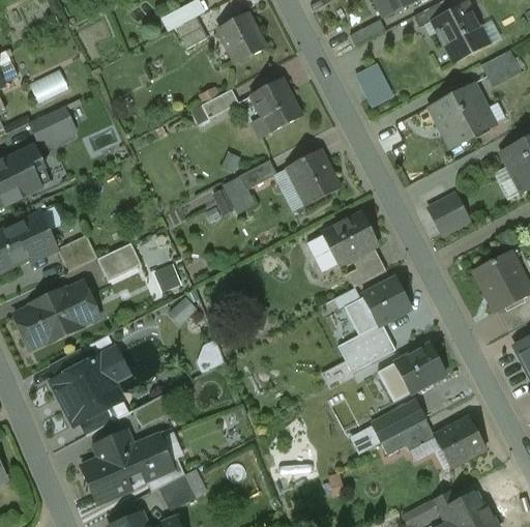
[(375,0),(384,17),(416,0),(375,0)]
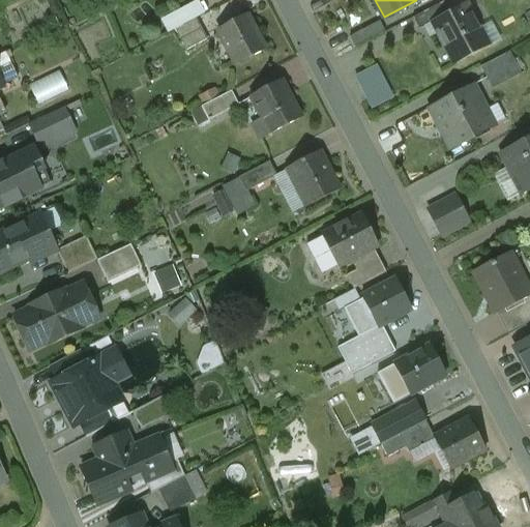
[(444,0),(413,16),(419,28),(433,21),(433,20),(449,10),(444,0)]
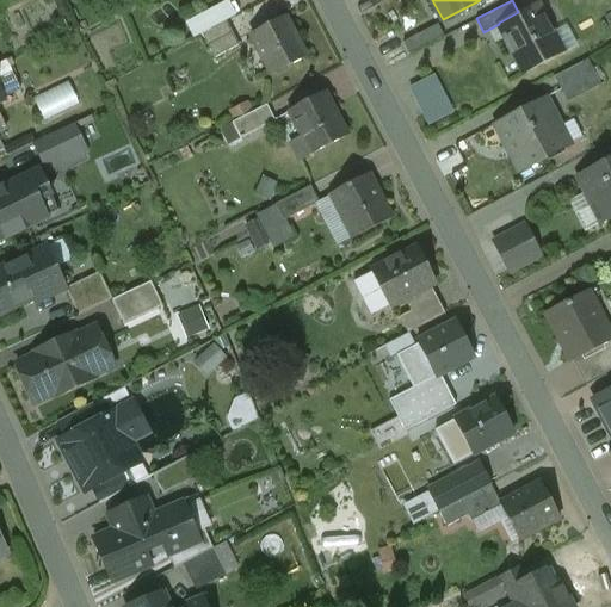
[(518,12),(499,23),(499,24),(524,72),(562,51),(537,2),(518,12)]
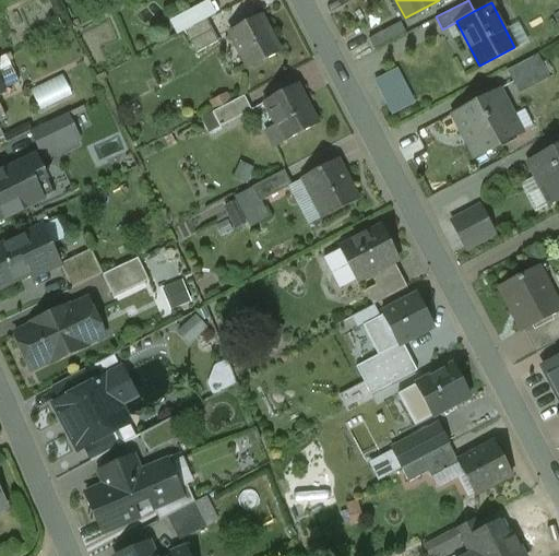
[(261,14),(229,31),(248,67),(280,50),(261,14)]
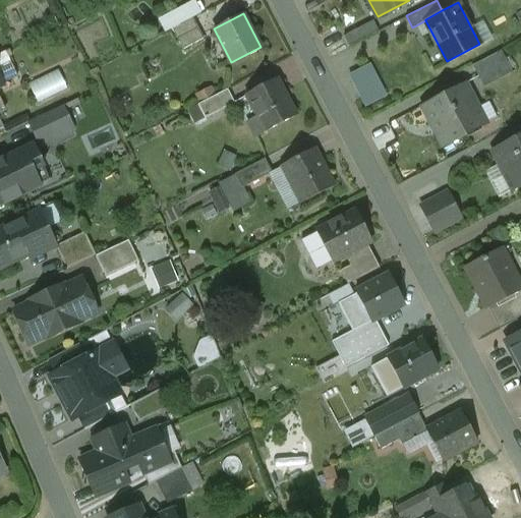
[(192,16),(172,27),(182,48),(204,37),(192,16)]
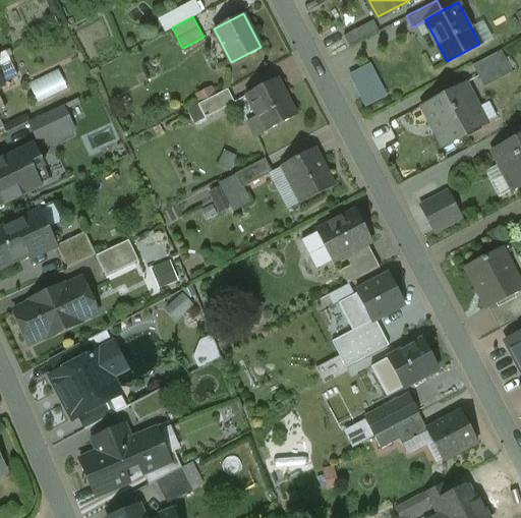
[(373,18),(344,34),(349,45),(379,30),(373,18)]
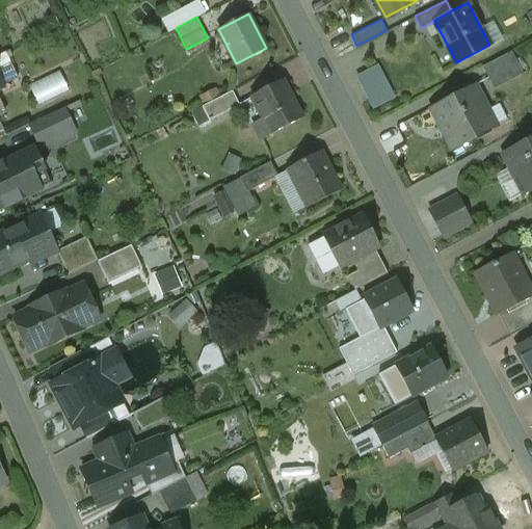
[(511,50),(482,65),(494,87),(524,72),(511,50)]
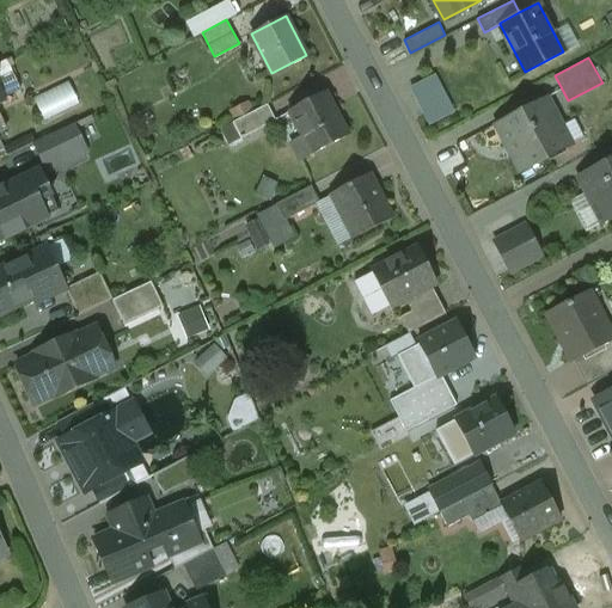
[(12,69),(0,74),(0,90),(2,96),(20,87),(12,69)]
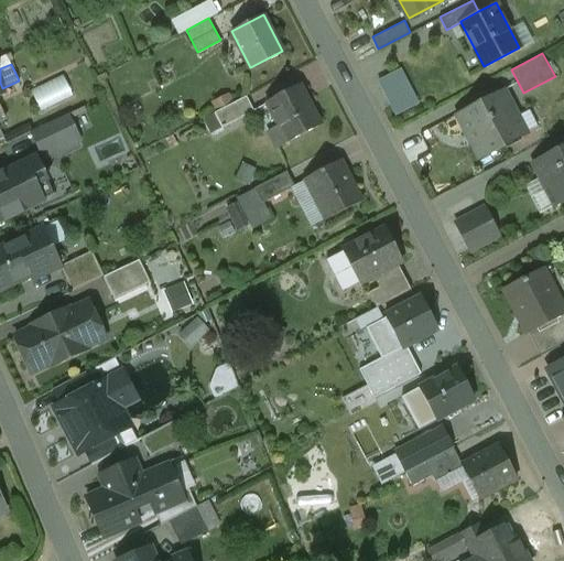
[(396,114),(420,101),(402,65),(378,77),(396,114)]
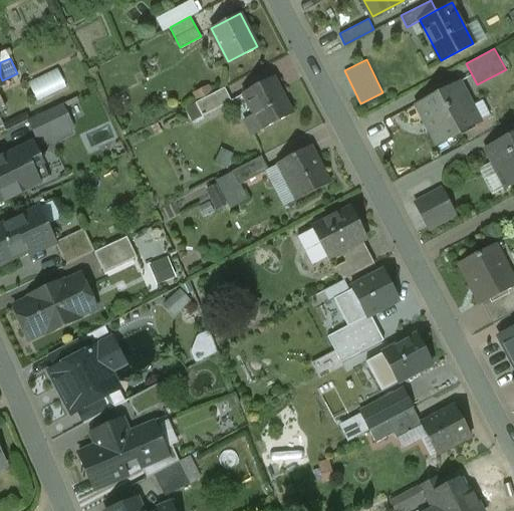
[(60,65),(30,79),(39,98),(69,83),(60,65)]
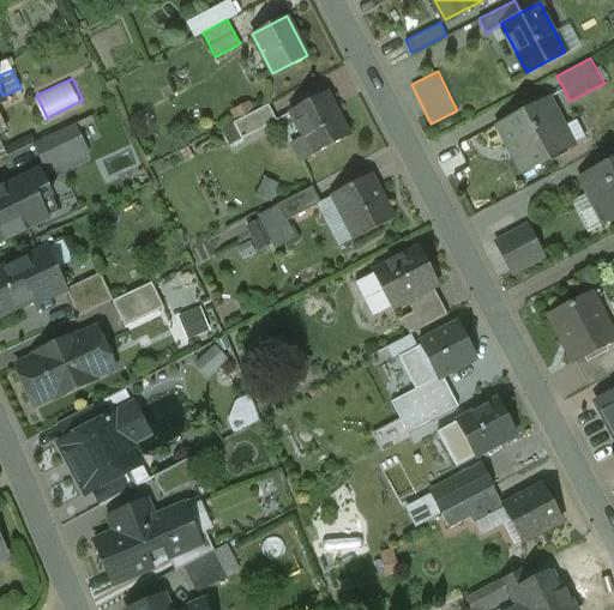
[(348,134),(326,91),(290,110),(304,136),(293,142),(301,158),(312,152),(312,153),(348,134)]
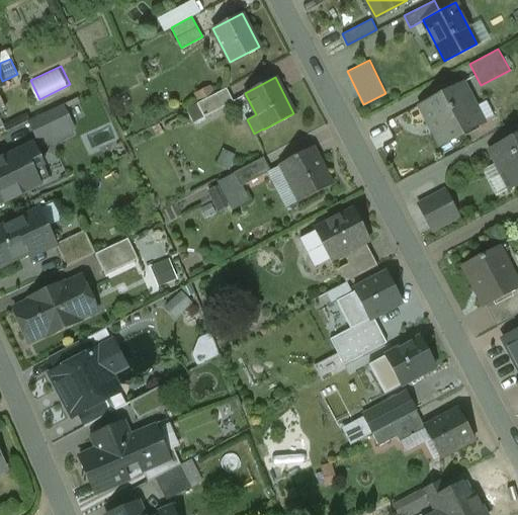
[(460,82),(421,102),(442,144),(483,123),(460,82)]
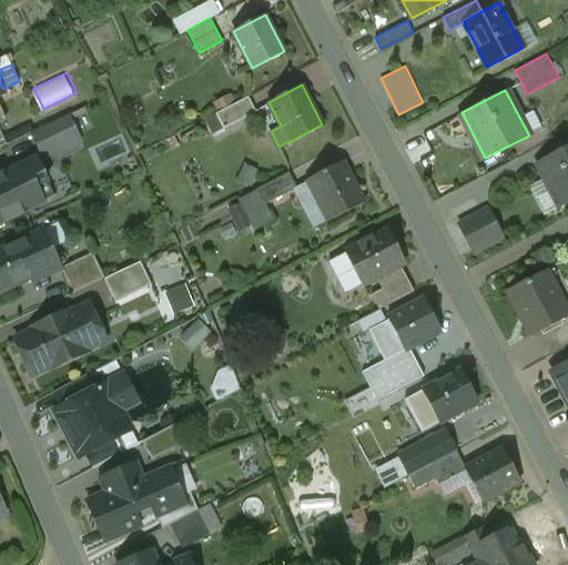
[(247,96),(215,112),(223,127),(255,110),(247,96)]
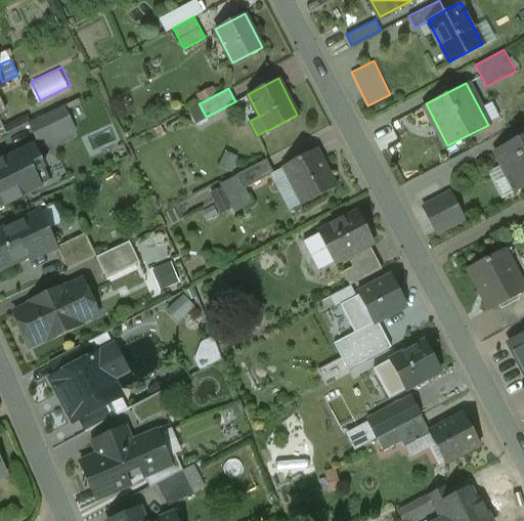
[(62,104),(29,121),(39,142),(73,127),(62,104)]
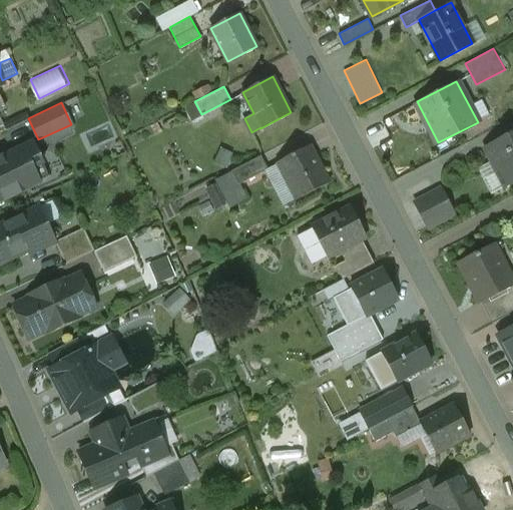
[(512,130),(485,145),(506,185),(512,180),(512,130)]
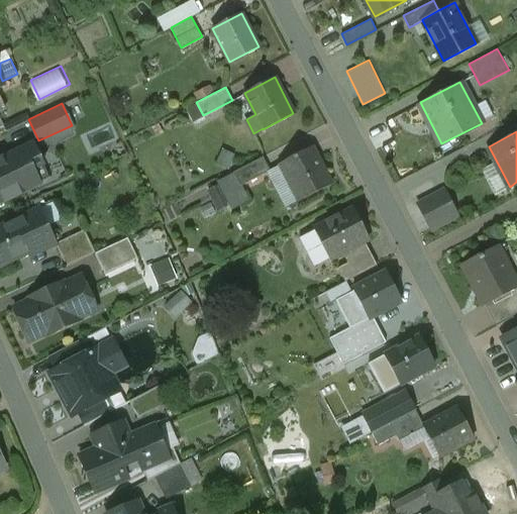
[(33,142),(0,158),(0,200),(49,177),(33,142)]
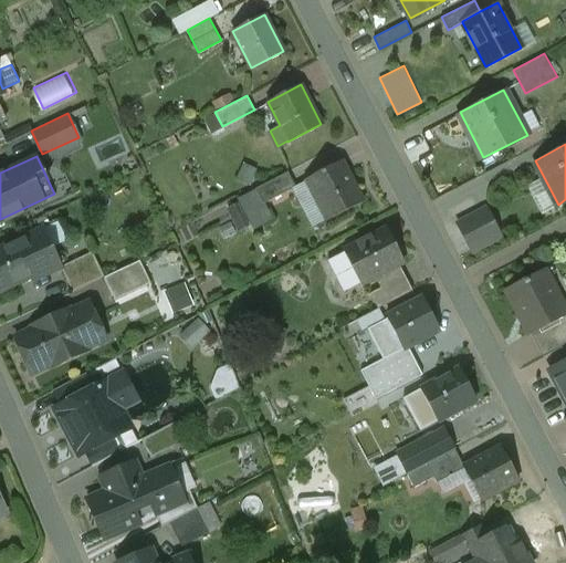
[(341,160),(306,178),(327,219),(362,200),(341,160)]
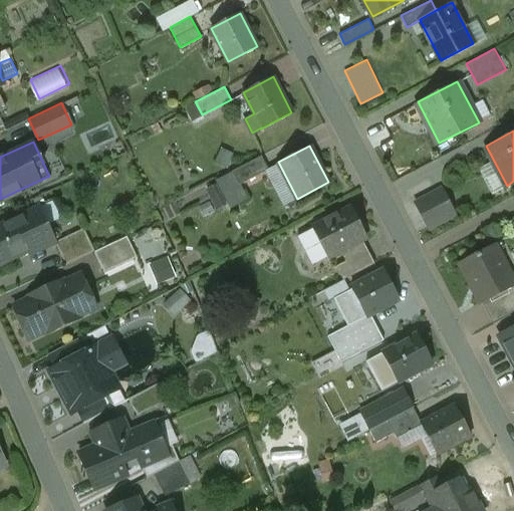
[(261,155),(231,171),(238,184),(268,169),(261,155)]
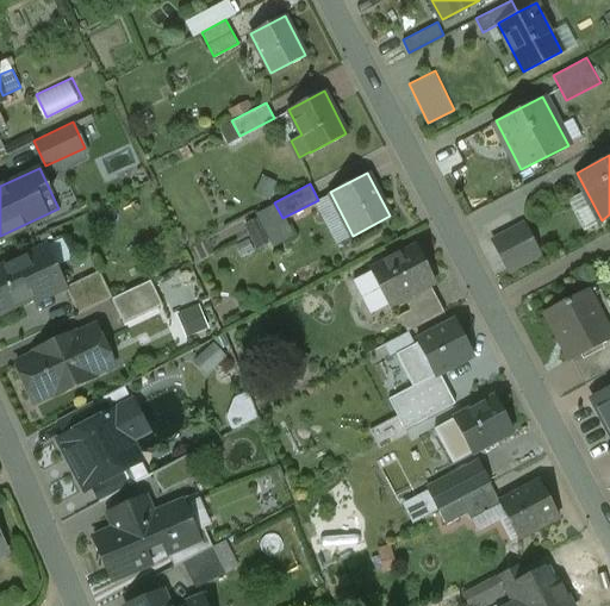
[(247,223),(259,247),(266,243),(254,219),(247,223)]
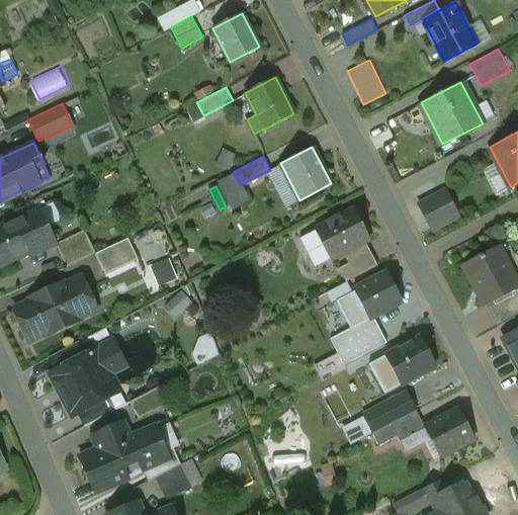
[(444,190),(419,203),(432,229),(457,216),(444,190)]
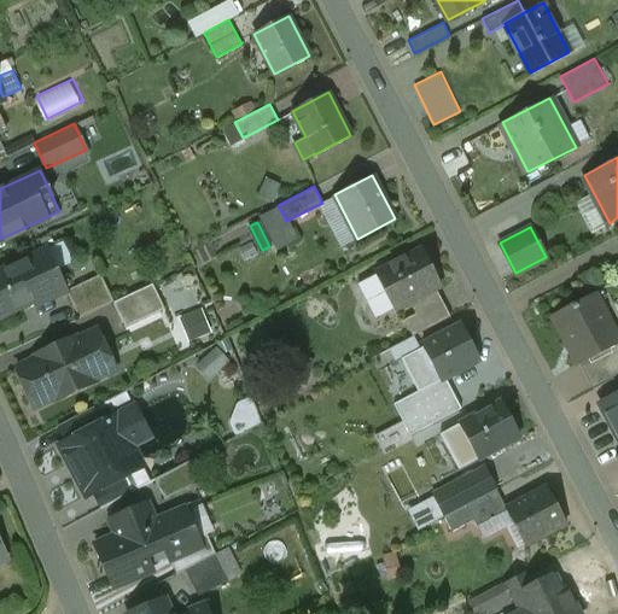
[(421,247),(375,272),(395,309),(409,302),(436,287),(441,285),(421,247)]
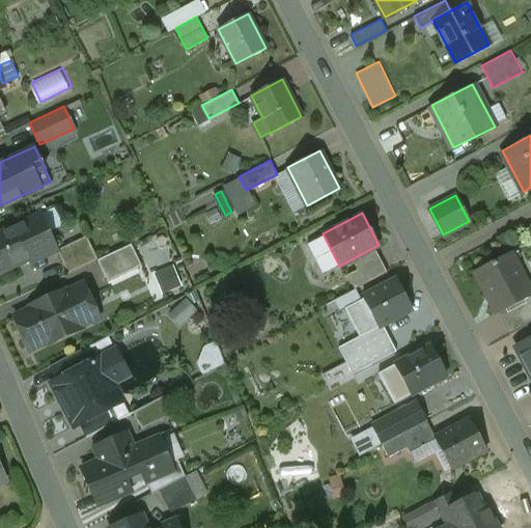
[(39,214),(0,231),(0,271),(28,258),(29,261),(52,251),(43,232),(47,231),(39,214)]
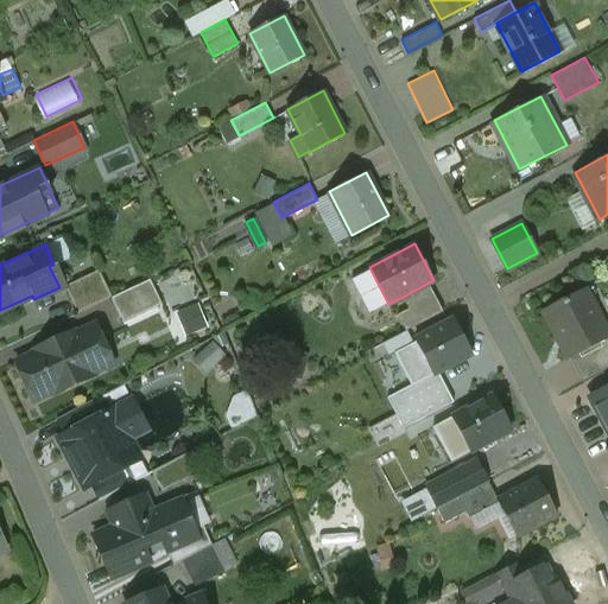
[(99,268),(64,285),(77,311),(111,296),(112,296),(99,268)]
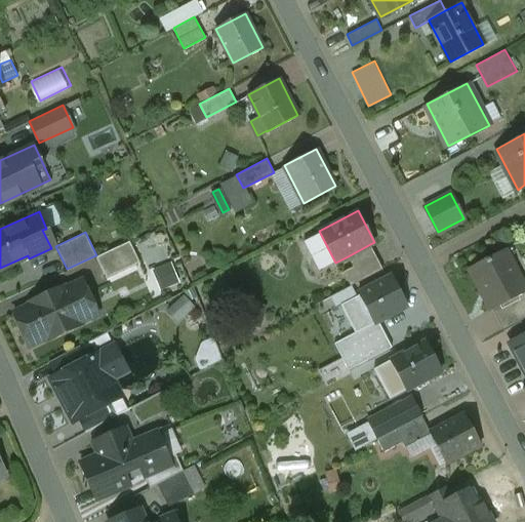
[(96,255),(95,255),(106,277),(139,262),(129,240),(96,255)]
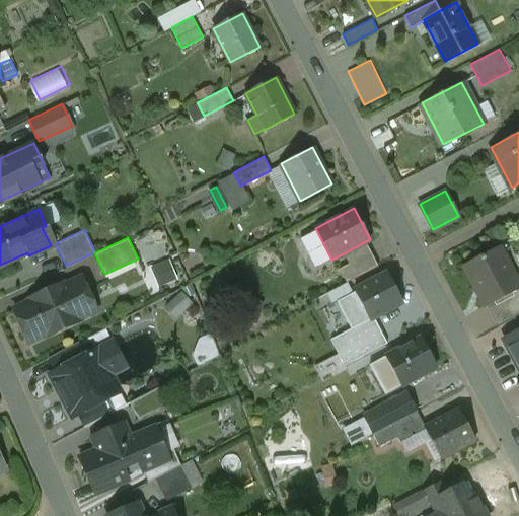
[(366,241),(344,253),(349,263),(339,268),(346,282),(378,265),(366,241)]
